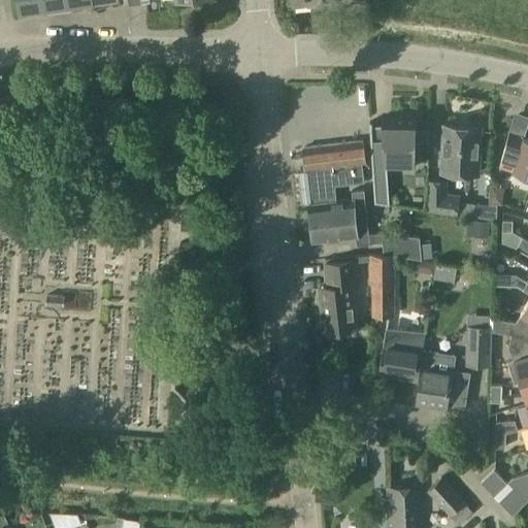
[(19,0),(21,11),(45,8),(43,0),(19,0)]
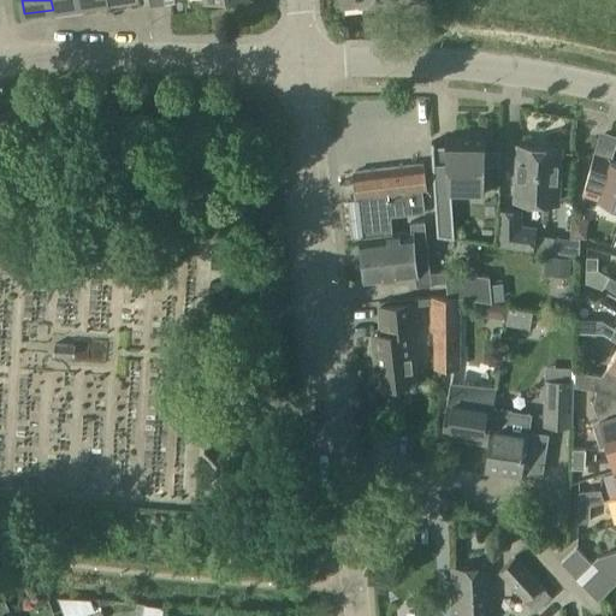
[(433,141),(431,141),(436,201),(450,200),(450,193),(451,193),(451,187),(483,187),(483,194),(485,194),(485,165),(499,165),(501,149),(485,149),(486,136),(456,135),(456,140),(448,140),(448,135),(445,135),(446,146),(434,146),(433,141)]
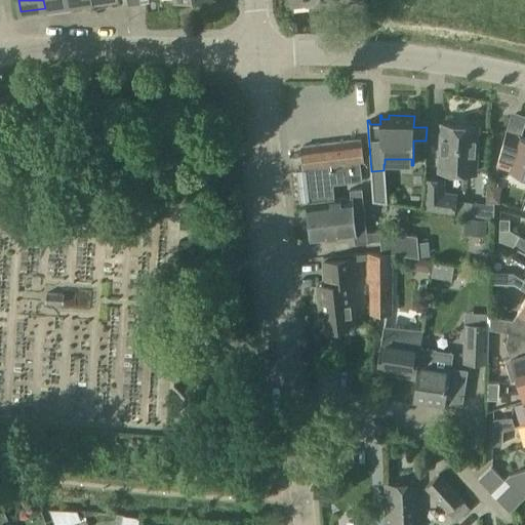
[(476,171),(478,125),(441,123),(439,169),(476,171)]
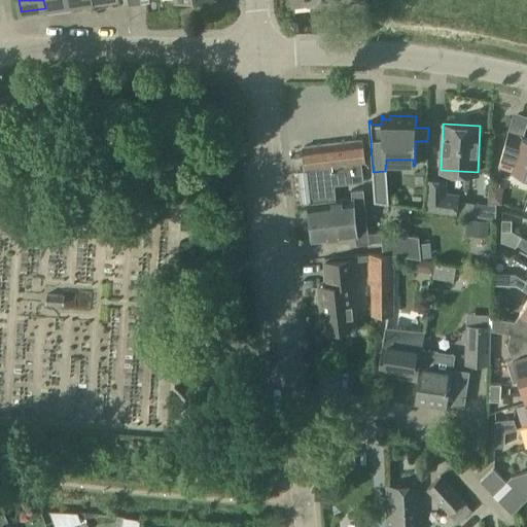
[(506,136),(499,165),(526,173),(526,136),(523,135),(522,138),(507,133),(506,136)]
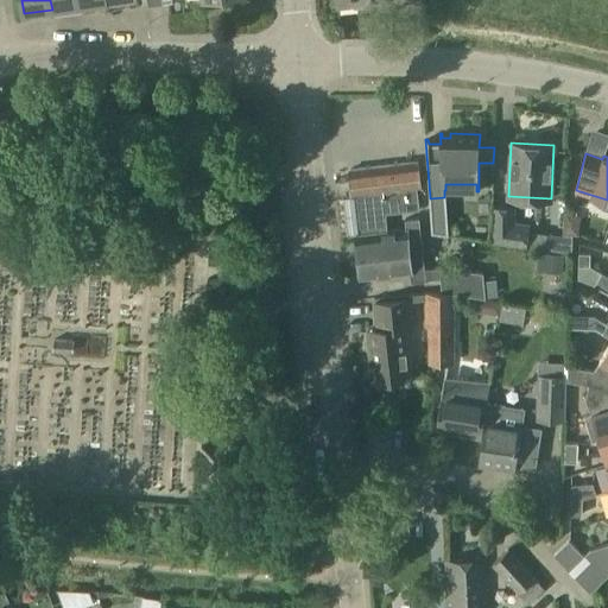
[(420,209),(418,188),(420,187),(418,162),(350,169),(354,195),(356,195),(360,233),(358,233),(360,258),(409,252),(409,249),(422,247),(419,221),(405,222),(406,228),(386,230),(384,213),(420,209)]
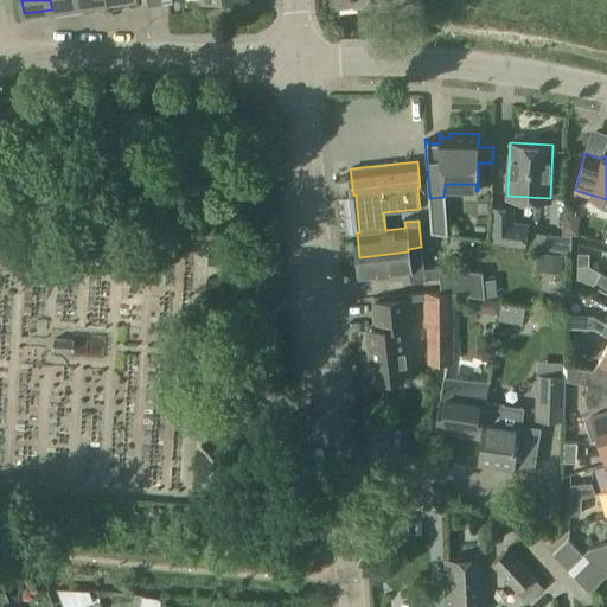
[(492,206),(492,241),(523,246),(526,224),(512,222),(513,208),(492,206)]
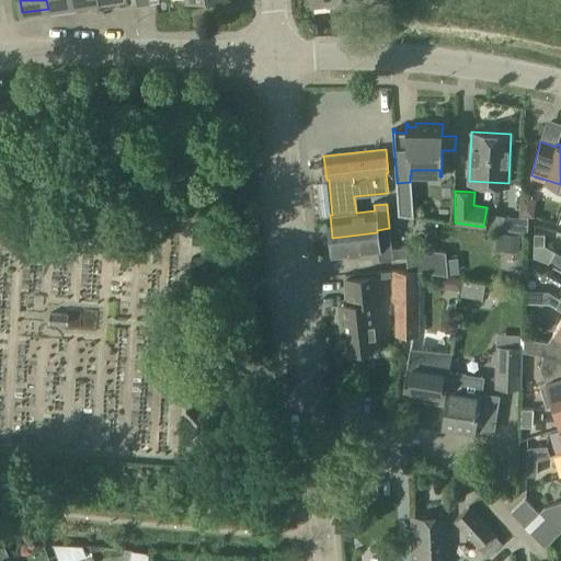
[(504,215),(502,229),(527,233),(528,216),(519,215),(519,218),(504,215)]
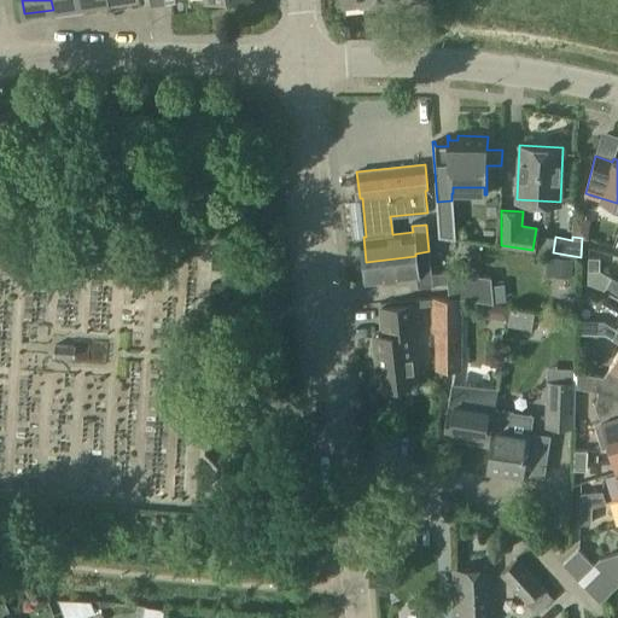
[(429,251),(415,254),(415,256),(366,262),(368,281),(418,275),(419,285),(432,283),(432,275),(429,251)]
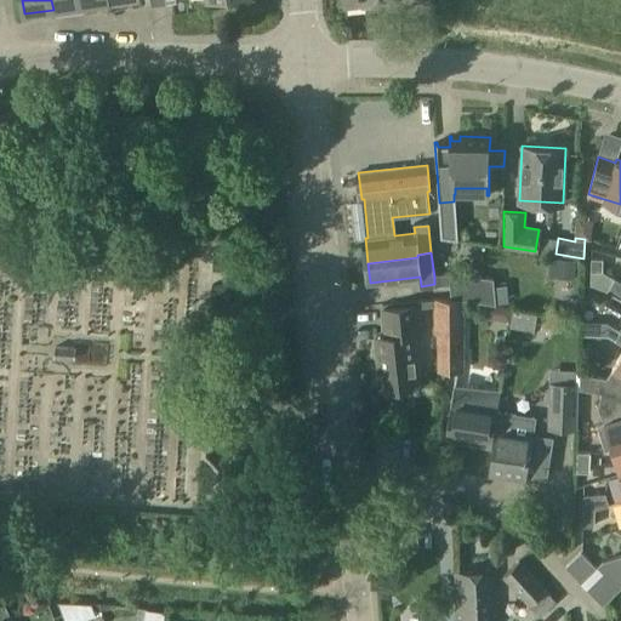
[(591,271),(603,271),(603,258),(592,257),(591,271)]
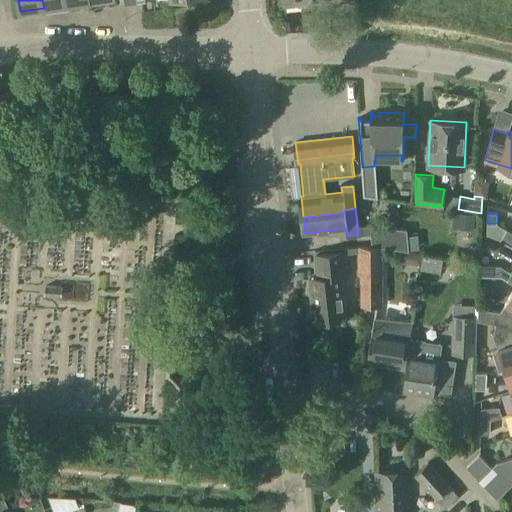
[(497,223),(487,223),(487,234),(499,239),(506,228),(497,223)]
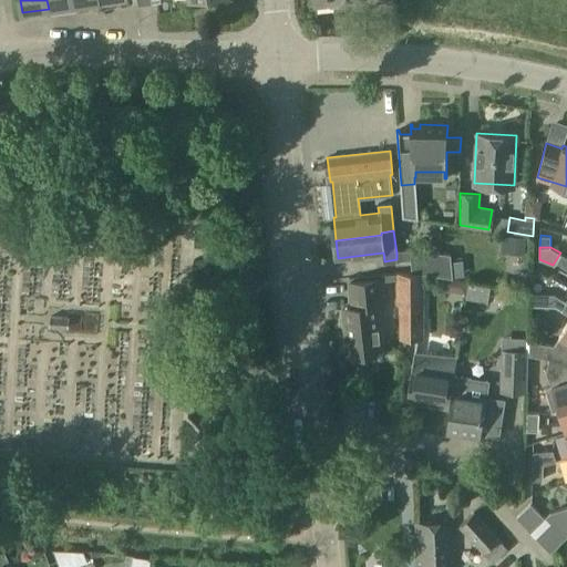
[(412,250),(410,250),(397,253),(397,259),(411,258),(412,271),(420,271),(454,279),(452,256),(412,250)]
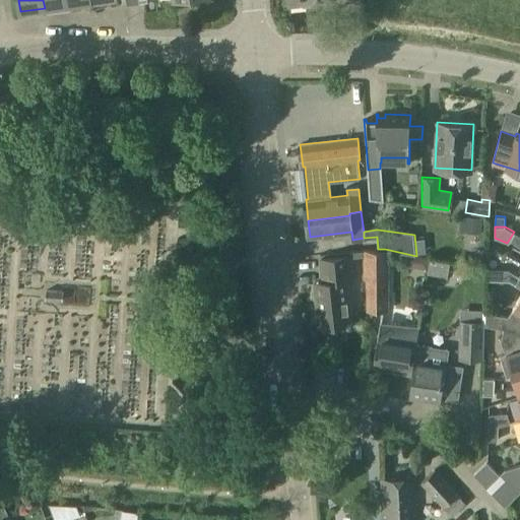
[(387,277),(385,277),(385,249),(378,249),(366,249),(367,310),(387,310),(387,277)]
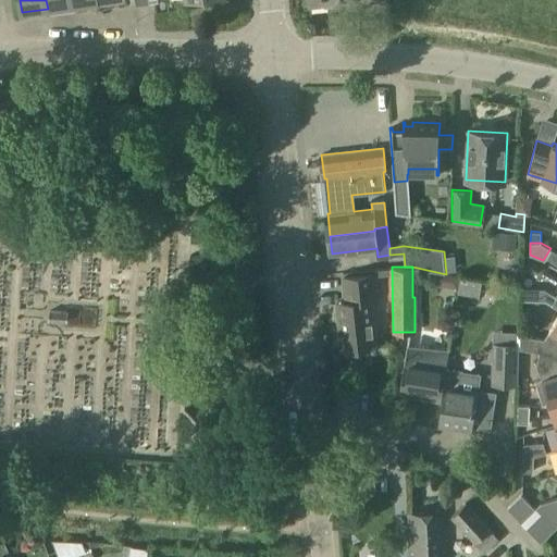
[(347,300),(342,301),(343,313),(338,313),(341,332),(338,335),(339,344),(342,346),(343,349),(376,345),(372,299),(378,298),(374,273),(344,276),(347,300)]
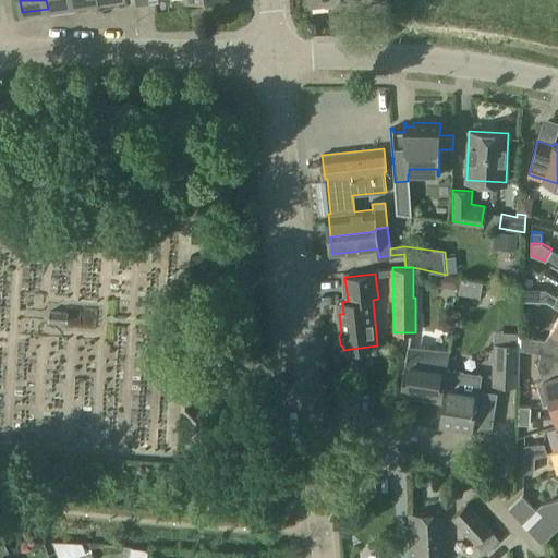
[(452,274),(450,287),(460,288),(461,275),(452,274)]
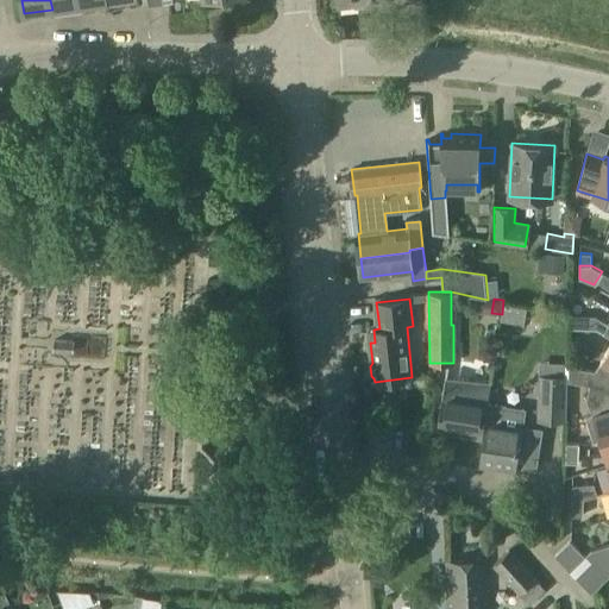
[(575,333),(578,315),(563,313),(560,331),(575,333)]
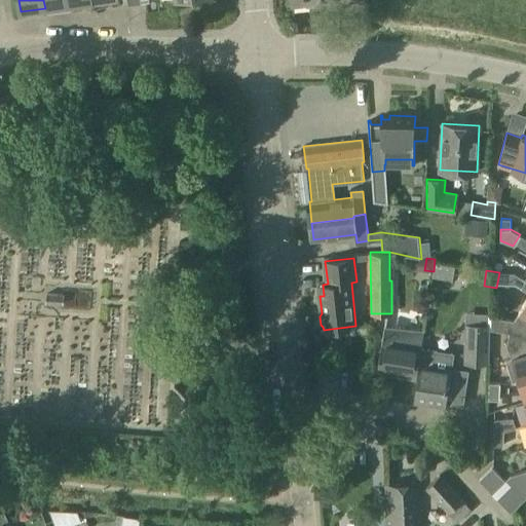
[(64,294),(62,294),(46,293),(46,301),(64,303),(64,294)]
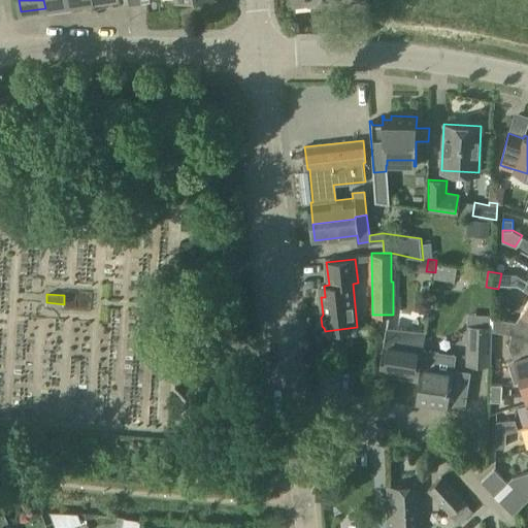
[(527,300),(521,314),(517,320),(494,317),(493,329),(510,333),(527,335),(527,300)]
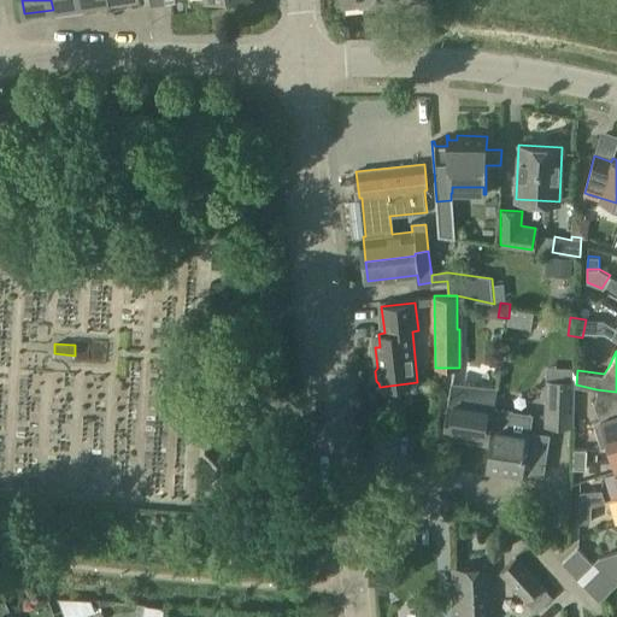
[(452,380),(442,435),(488,442),(494,409),(498,388),(452,380)]
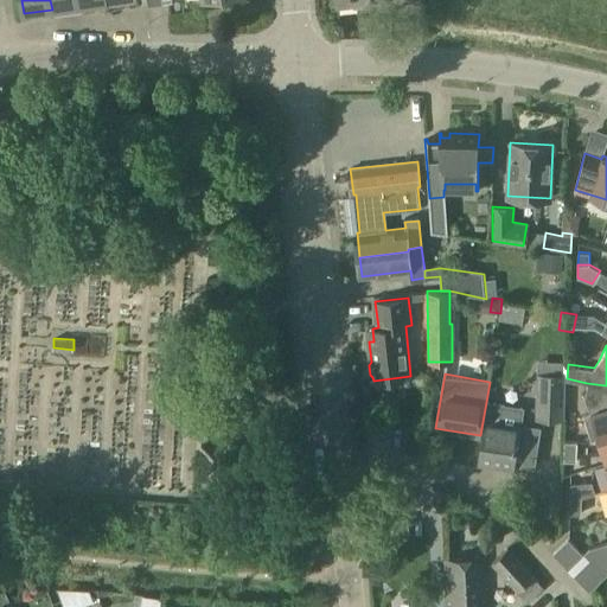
[(537,417),(562,419),(563,376),(540,375),(537,417)]
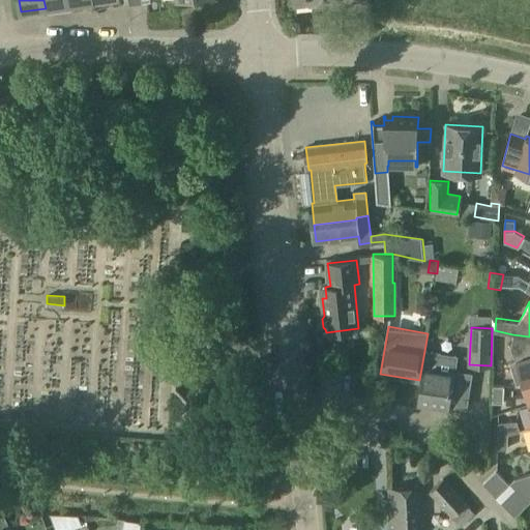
[(509,362),(517,384),(523,382),(529,380),(529,351),(529,349),(529,336),(512,334),(510,346),(517,360),(509,362)]
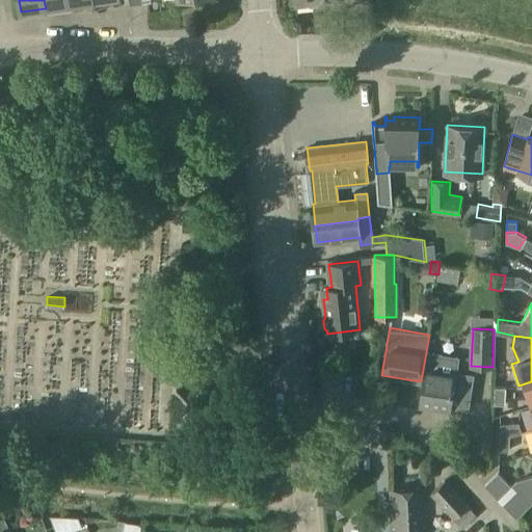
[(426,352),(421,381),(424,382),(420,404),(449,409),(450,407),(467,410),(472,382),(454,379),(458,357),(426,352)]
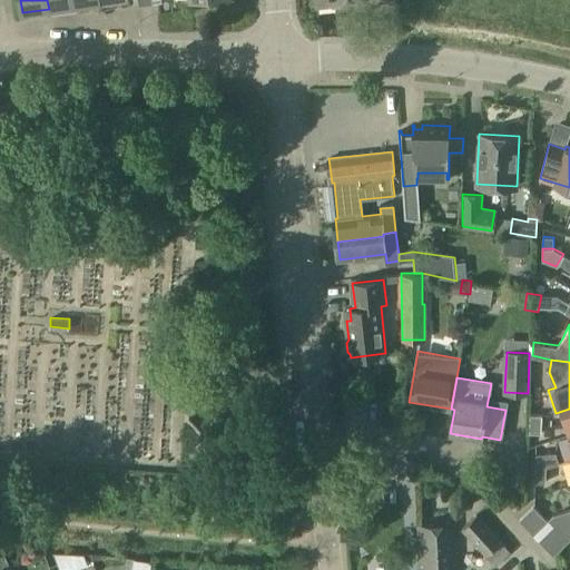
[(530,414),(530,432),(541,433),(541,414),(530,414)]
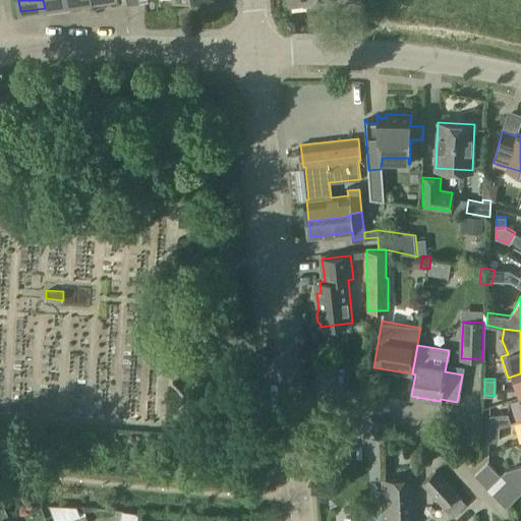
[(489,426),(499,426),(512,422),(509,413),(489,415),(489,426)]
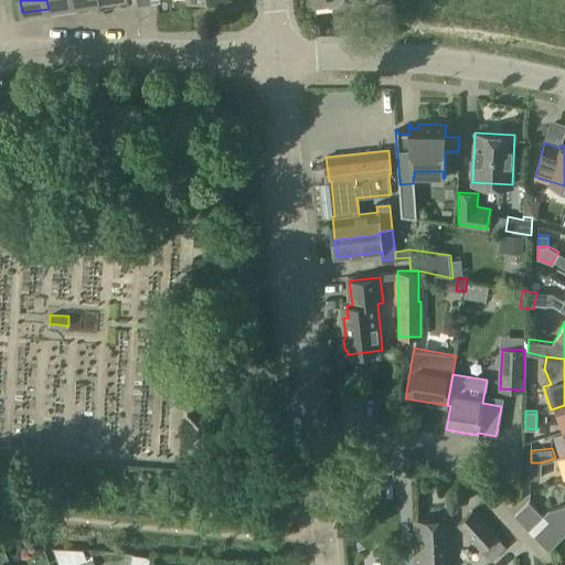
[(541,462),(531,462),(530,478),(541,478),(541,462)]
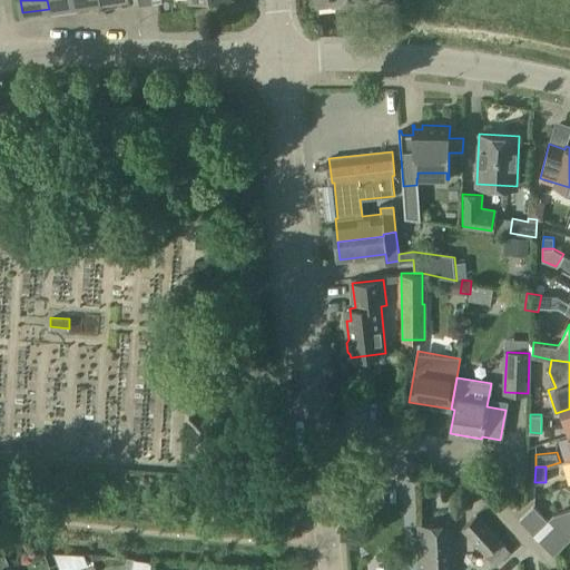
[(548,520),(533,505),(519,519),(534,534),(548,520)]
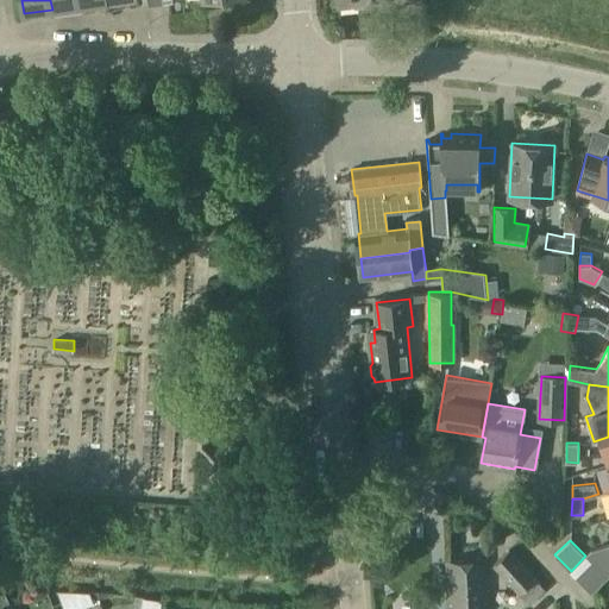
[(608,544),(592,548),(585,557),(607,578),(608,575),(608,544)]
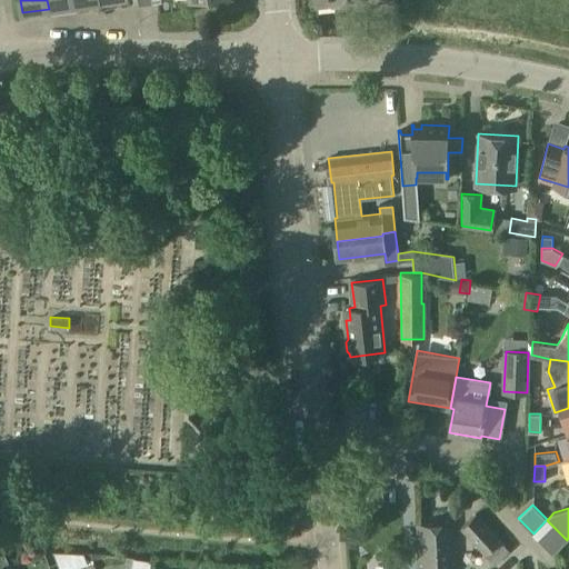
[(510,551),(477,513),(461,528),(495,565),(510,551)]
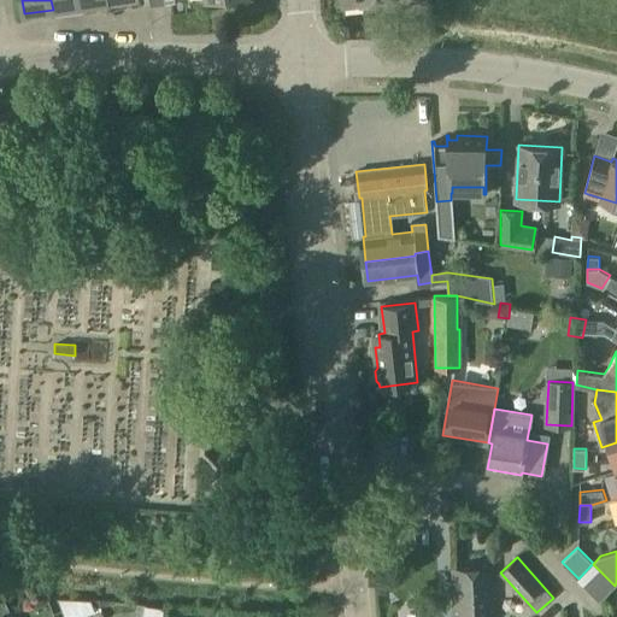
[(491,616),(500,616),(495,564),(451,568),(456,616),(491,616)]
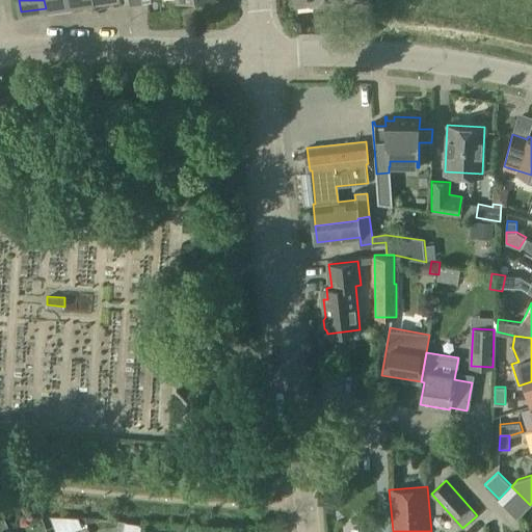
[(68,517),(50,516),(55,531),(67,531),(82,527),(79,519),(68,517)]
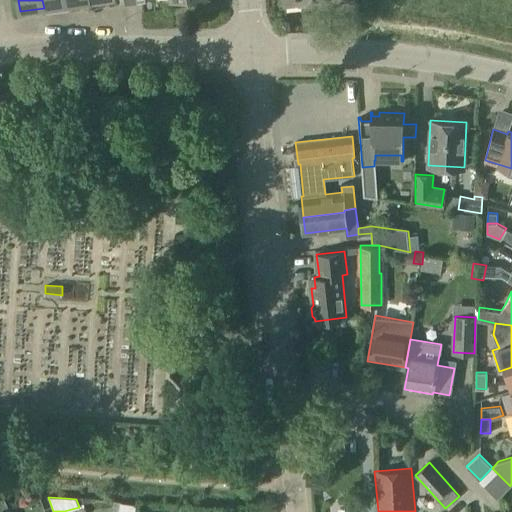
[(0,511),(2,511),(10,509),(4,498),(0,499),(0,511)]
